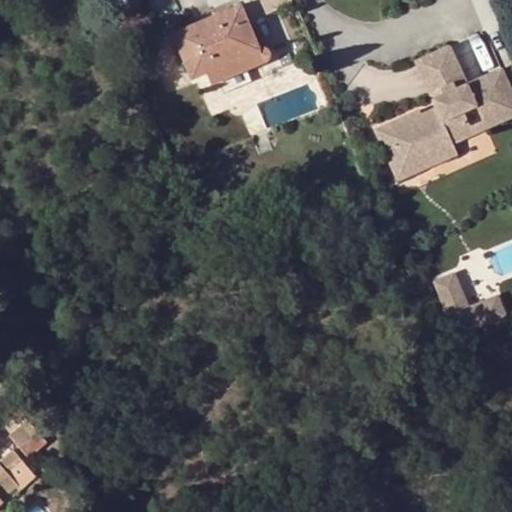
[(241,5),(233,8),(251,51),(260,47),(241,5)]
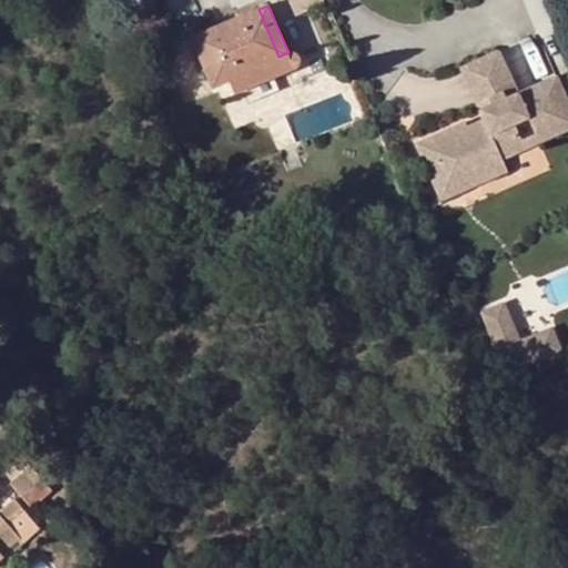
[(214,88),(230,82),(269,64),(274,79),(295,70),(300,68),(301,67),(302,61),(300,56),(293,52),(291,52),(288,52),(279,57),(259,9),(193,38),(214,88)]
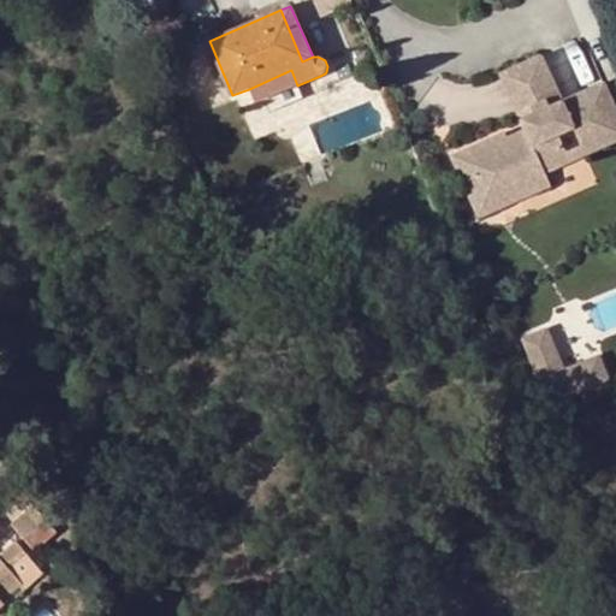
[(540,54),(499,72),(525,129),(508,137),(505,132),(452,155),(463,181),(474,176),(477,182),(480,181),(487,200),(546,173),(545,172),(531,140),(546,134),(557,158),(615,131),(615,108),(604,82),(562,100),(540,54)]
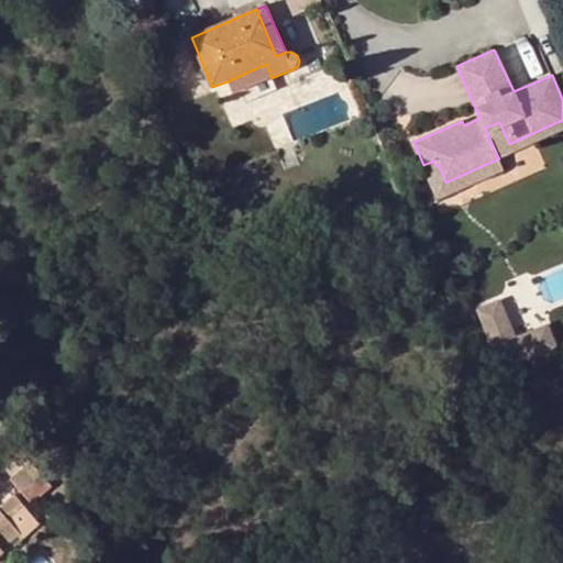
[(266,64),(228,81),(233,95),(272,78),(266,64)]
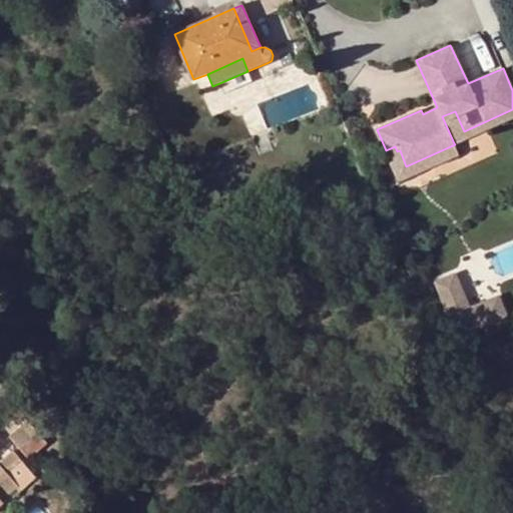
[(442,116),(454,143),(512,116),(512,109),(464,131),(455,111),(442,116)]
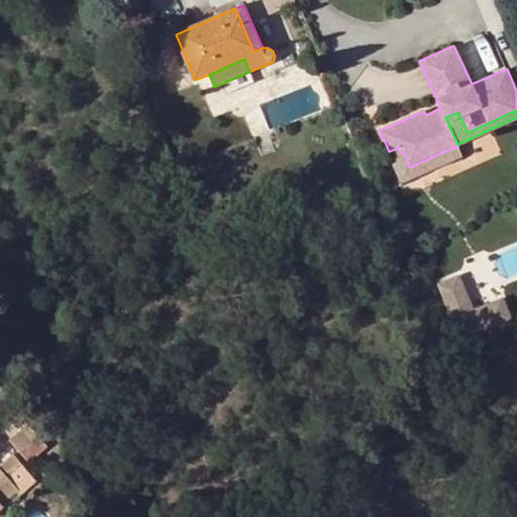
[(398,147),(389,151),(402,182),(462,156),(458,145),(409,168),(403,151),(400,152),(398,147)]
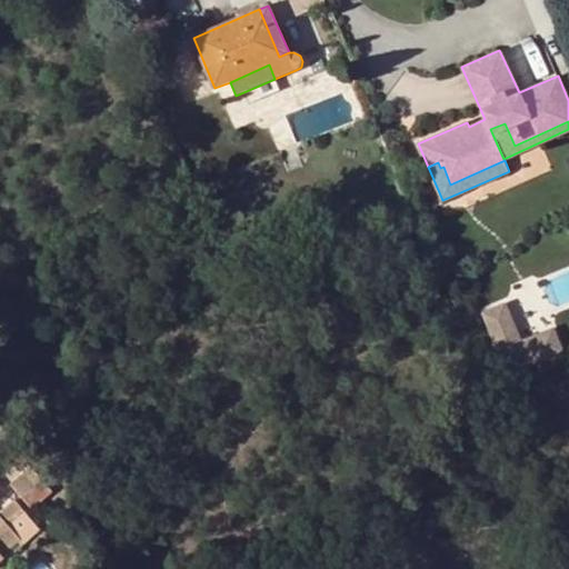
[(505,303),(482,312),(508,373),(562,350),(552,328),(520,341),(505,303)]
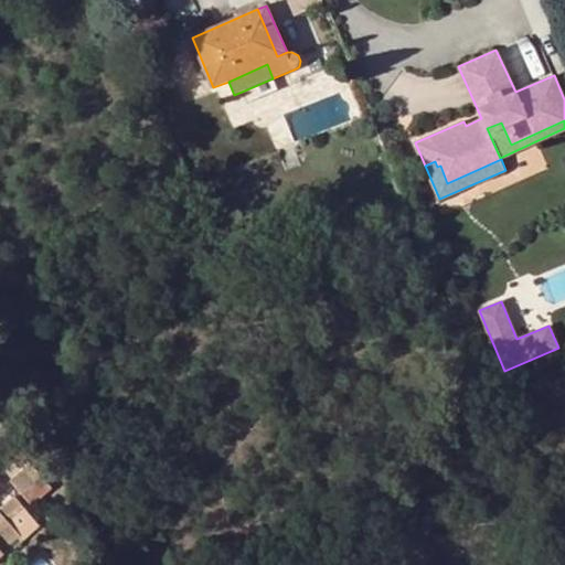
[(30,462),(10,480),(32,505),(52,488),(30,462)]
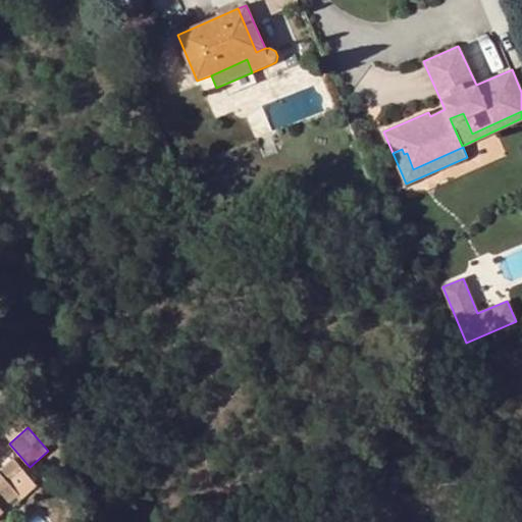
[(0,514),(3,512),(0,509),(16,494),(11,487),(27,473),(13,458),(0,468),(0,514)]
